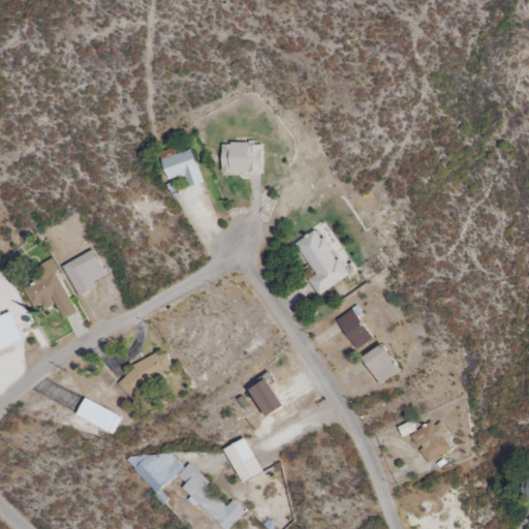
[(263,173),(263,145),(223,145),(223,173),(263,173)]
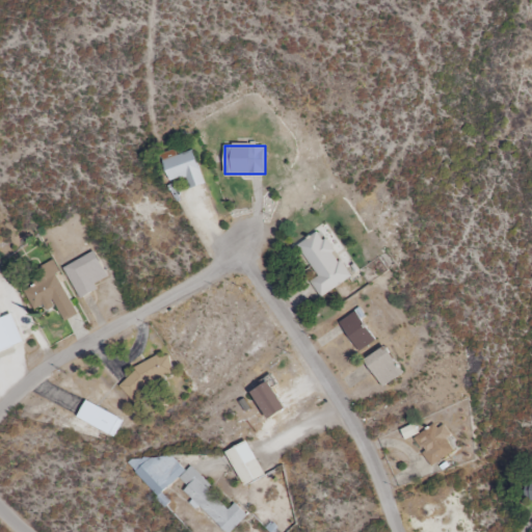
[(170,182),(187,177),(190,189),(205,185),(195,151),(164,160),(170,182)]
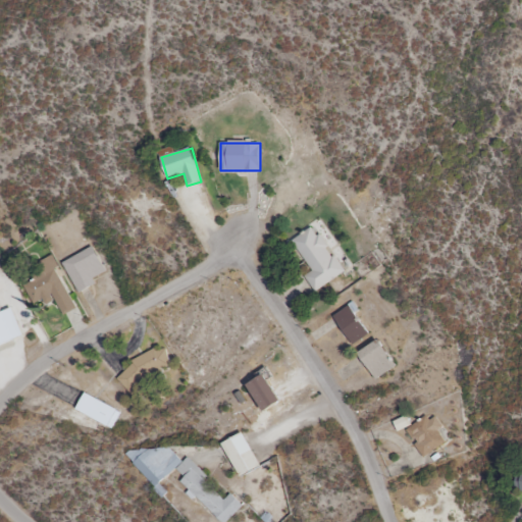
[(315,293),(346,271),(315,225),(292,241),(312,271),(305,276),(315,293)]
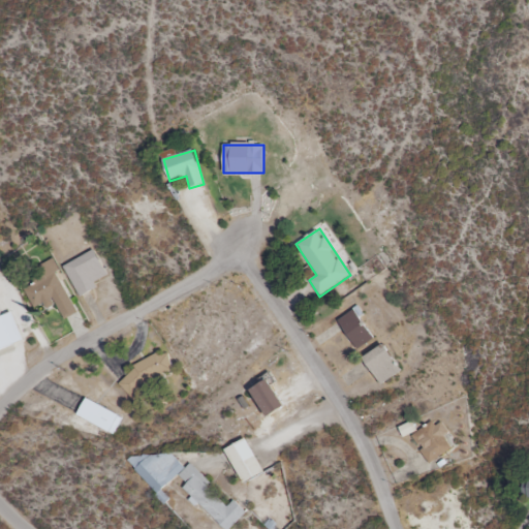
[(65,265),(80,297),(98,287),(96,282),(109,276),(96,250),(65,265)]
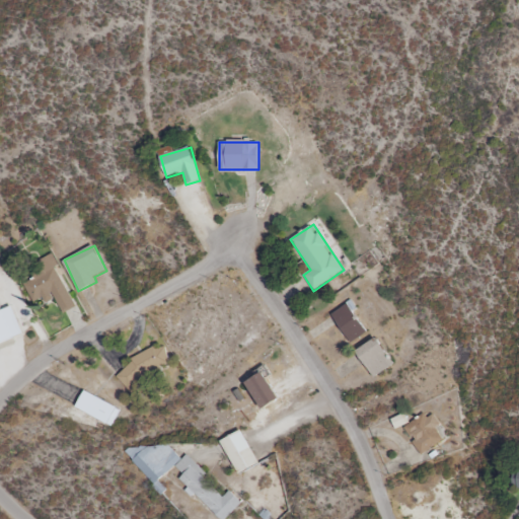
[(77,307),(51,254),(36,262),(42,273),(24,282),(34,302),(45,297),(48,303),(56,299),(64,313),(77,307)]
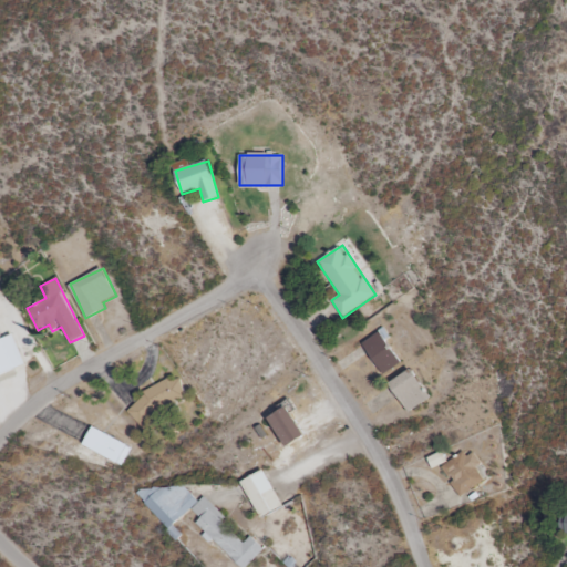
[(385,338),(381,331),(362,343),(383,374),(402,362),(384,338),(385,338)]
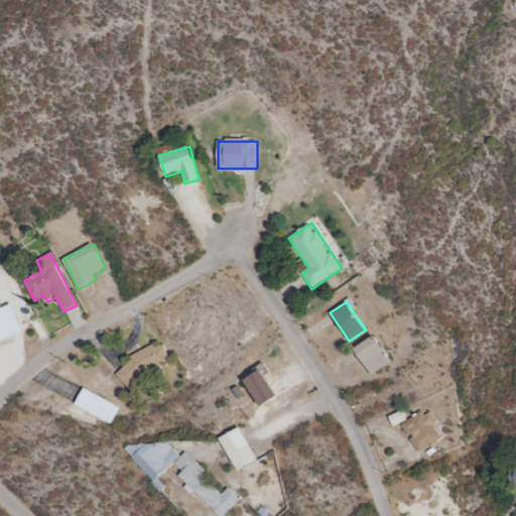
[(0,342),(24,332),(13,303),(0,308),(0,342)]
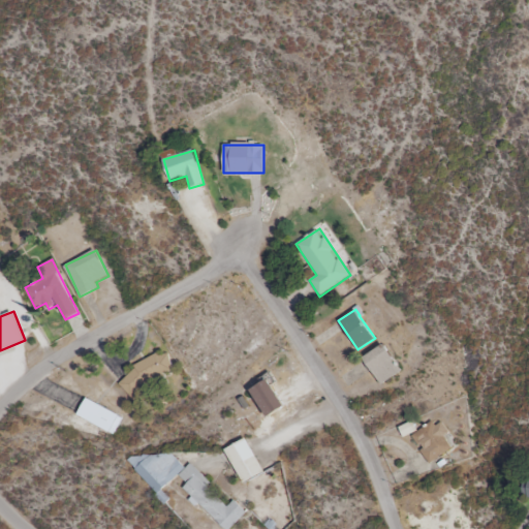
[(380,384),(402,372),(385,345),(364,358),(380,384)]
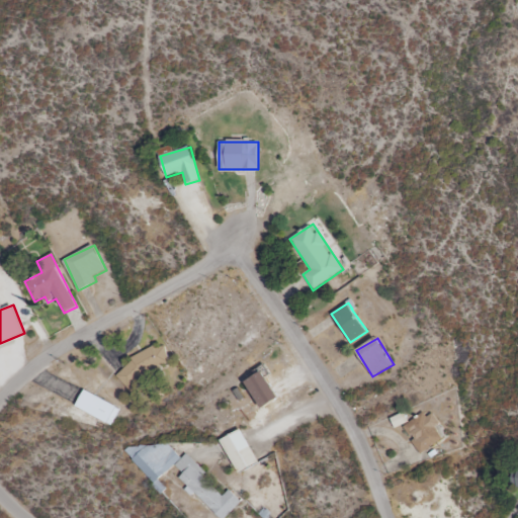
[(131,391),(170,356),(157,341),(117,376),(131,391)]
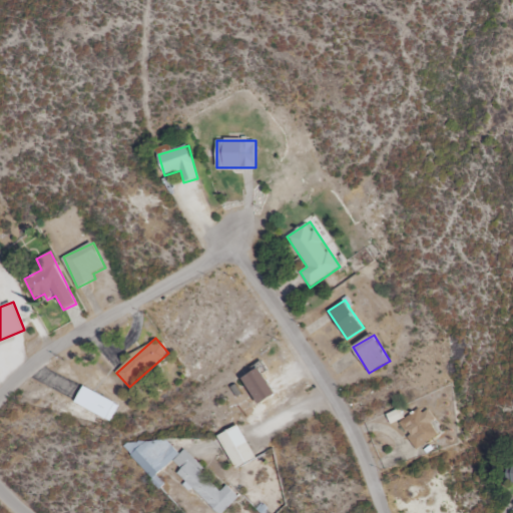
[(247,375),(255,403),(274,398),(266,370),(247,375)]
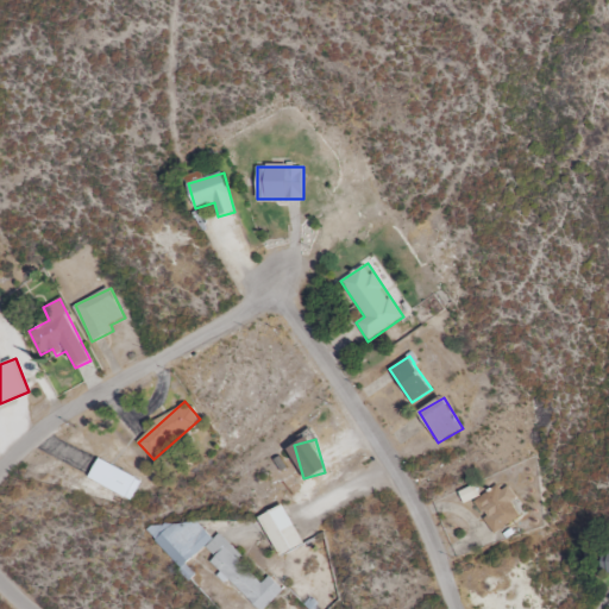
[(131,501),(142,481),(101,458),(89,477),(131,501)]
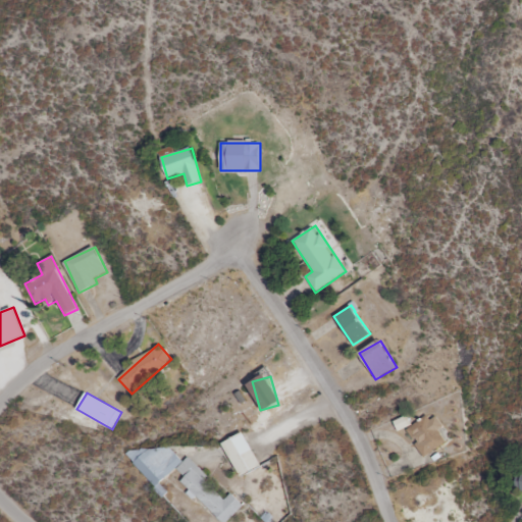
[(439,430),(444,427),(433,413),(406,432),(425,458),(447,441),(439,430)]
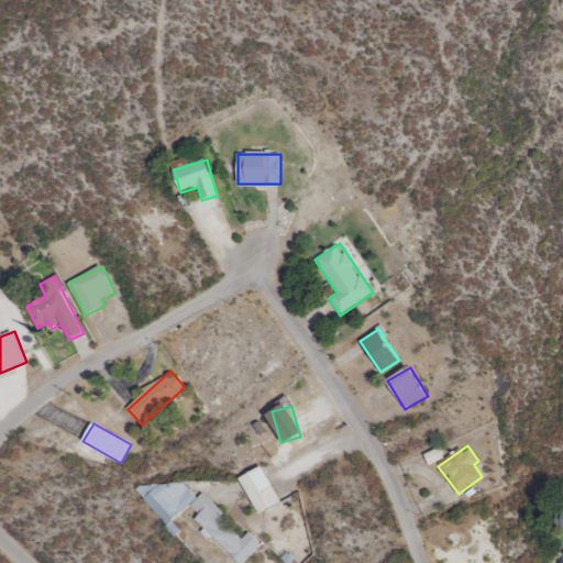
[(263,466),(240,478),(260,514),(269,508),(273,515),(286,507),(263,466)]
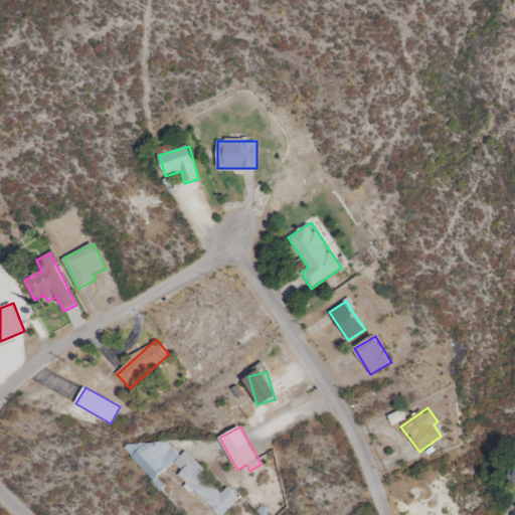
[(216,514),(223,514),(237,503),(188,450),(180,457),(172,449),(157,463),(164,471),(174,463),(183,472),(180,475),(216,514)]
